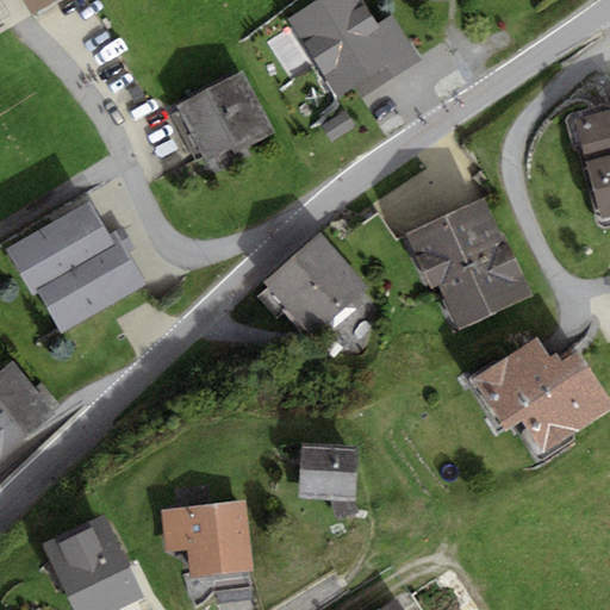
[(23,0),(32,14),(56,0),(23,0)]
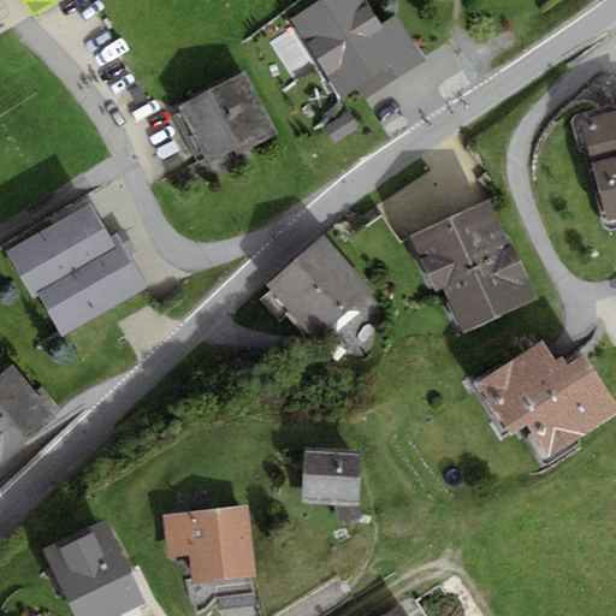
[(397,18),(384,27),(366,0),(319,0),(291,19),(341,96),(359,84),(367,99),(425,61),(397,18)]
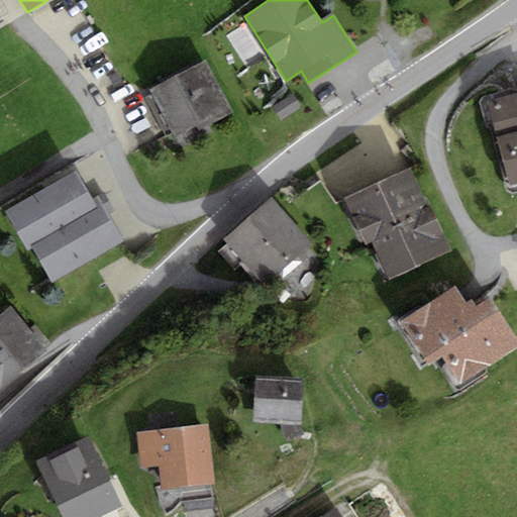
[(203,60),(150,86),(177,138),(229,112),(203,60)]
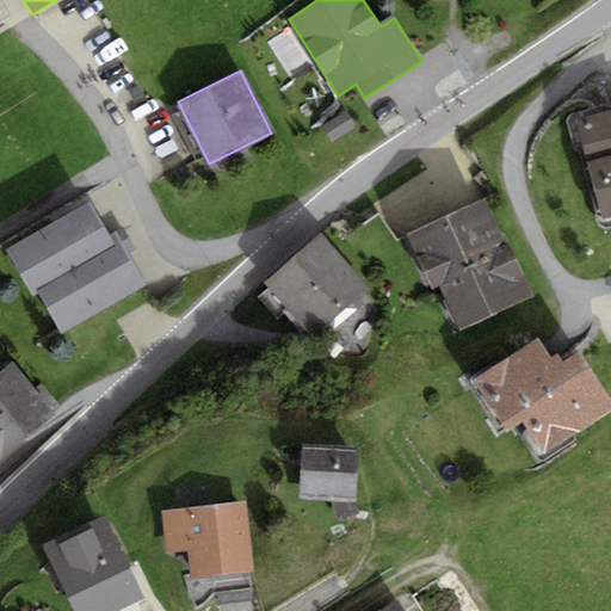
[(610,116),(574,125),(600,224),(610,221),(610,116)]
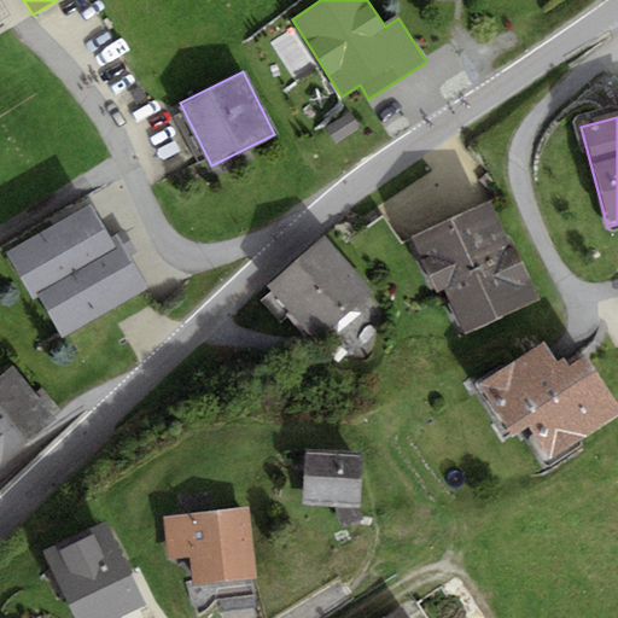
[(34,299),(39,296),(63,338),(147,289),(116,234),(110,238),(89,204),(6,252),(34,299)]
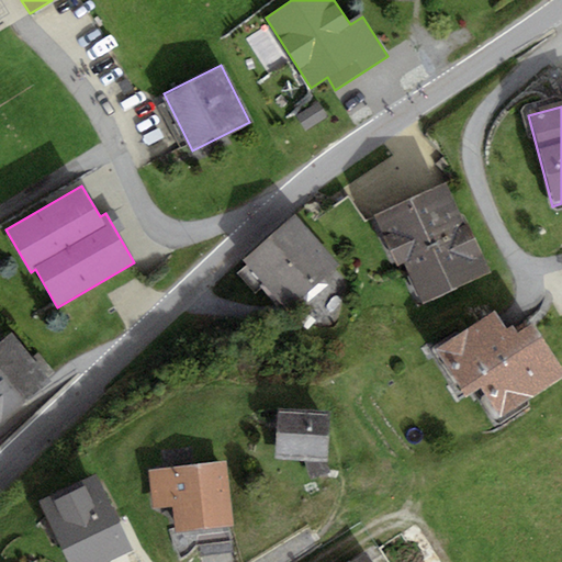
[(452,192),(384,223),(425,313),(493,282),(452,192)]
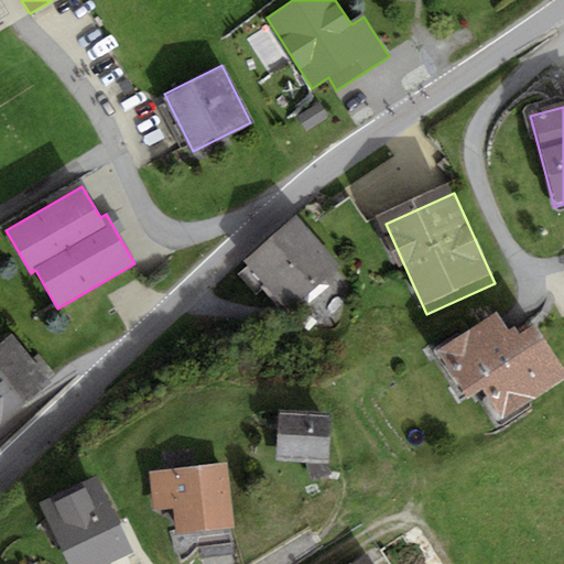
[(297,214),(245,261),(290,311),(343,262),(297,214)]
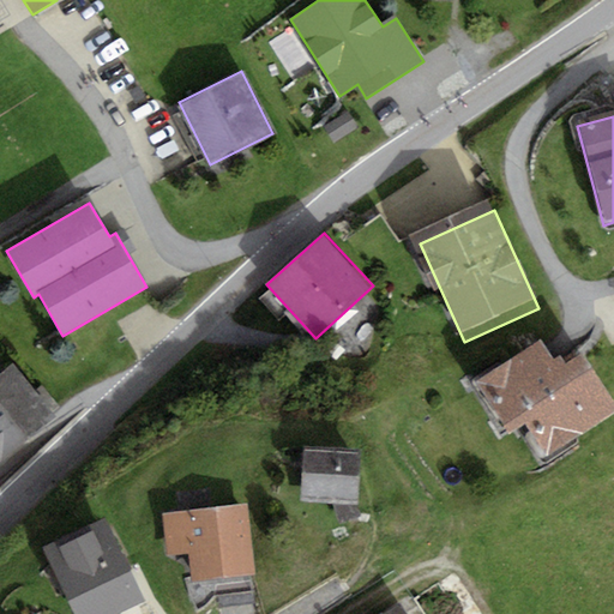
[(548,344),(477,386),(509,437),(522,428),(548,471),(613,431),(613,403),(582,353),(561,365),(548,344)]
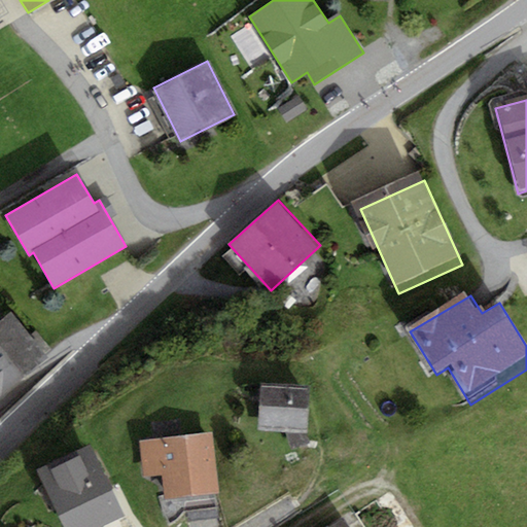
[(11,312),(0,320),(0,392),(46,356),(11,312)]
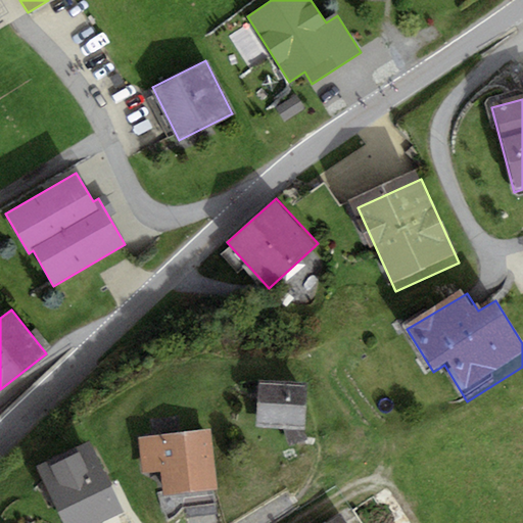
[(310,388),(265,384),(262,429),(306,432),(310,388)]
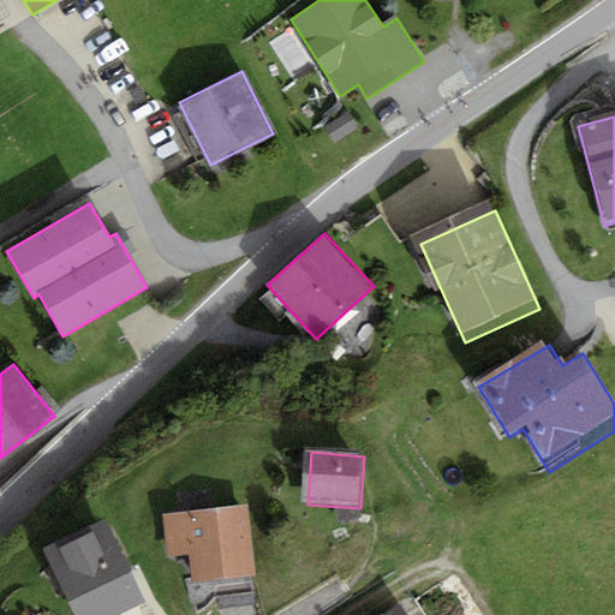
[(250,503),(166,514),(171,559),(189,556),(192,586),(260,578),(250,503)]
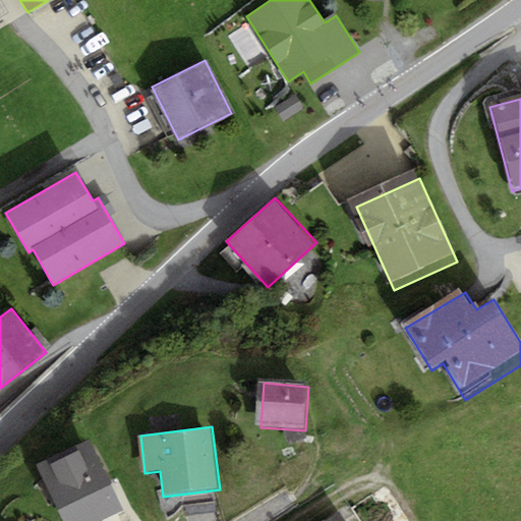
[(94,443),(43,466),(66,520),(112,520),(126,515),(94,443)]
